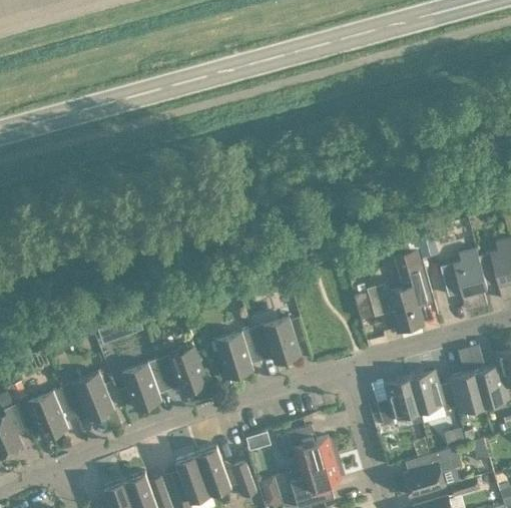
[(476,257),(484,286),(496,283),(501,301),(510,298),(510,238),(494,243),(496,251),(476,257)]
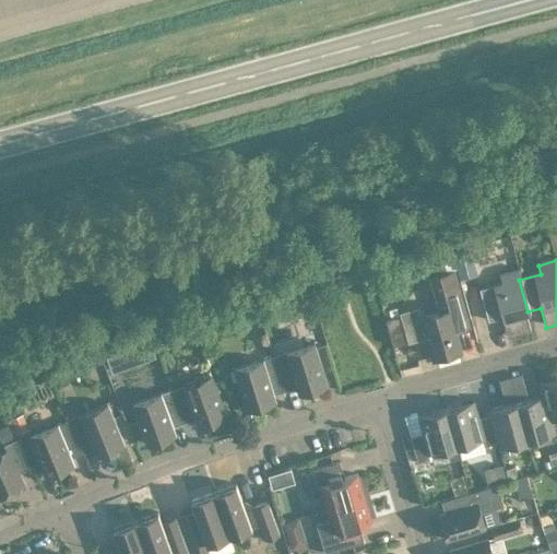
[(529,316),(528,311),(519,280),(517,271),(498,277),(501,285),(478,291),(487,323),(500,319),(506,339),(530,332),(524,317),(529,316)]
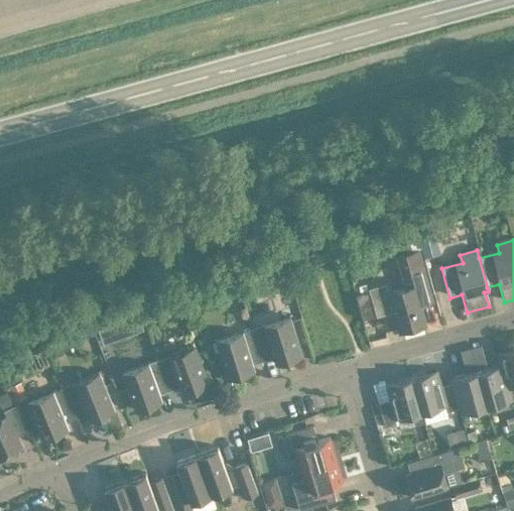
[(423,325),(416,298),(428,295),(417,252),(396,258),(404,289),(388,293),(398,332),(423,325)]
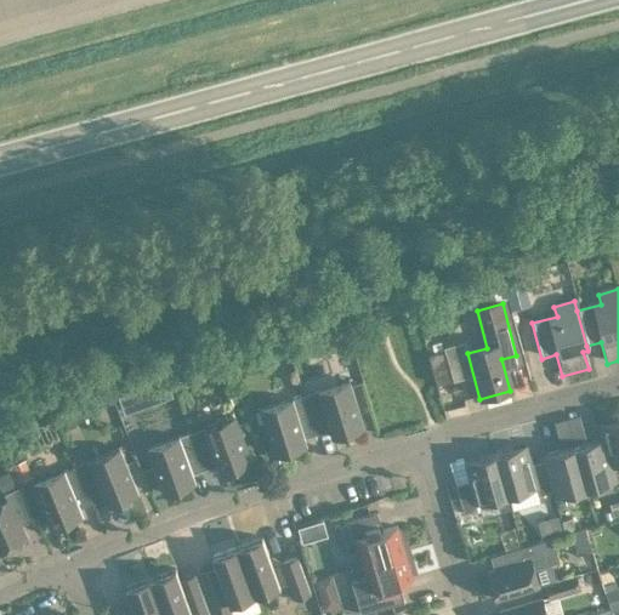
[(427,357),(427,359),(435,387),(452,382),(444,353),(427,357)]
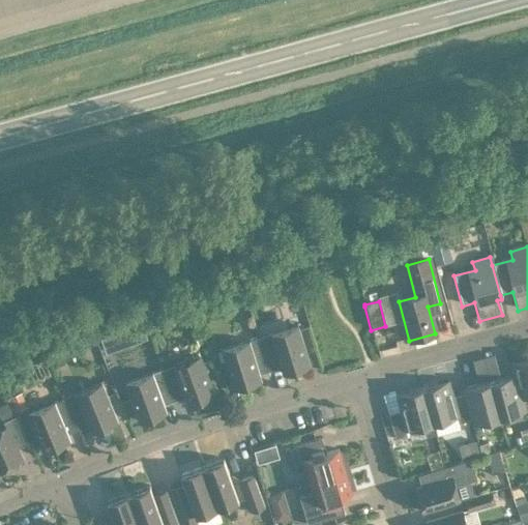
[(259,340),(268,372),(280,369),(282,376),(309,368),(296,328),(259,340)]
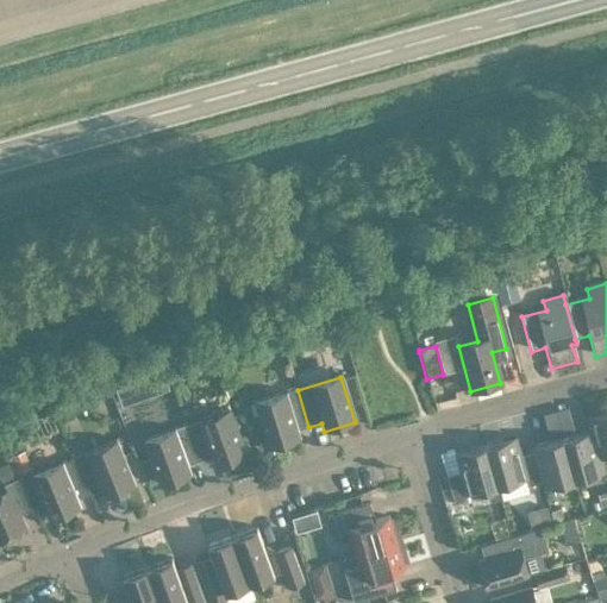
[(125,388),(131,403),(146,399),(141,382),(125,388)]
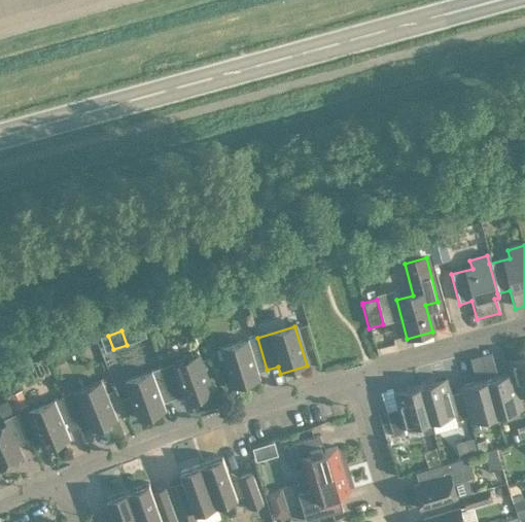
[(105,352),(113,349),(108,336),(100,339),(105,352)]
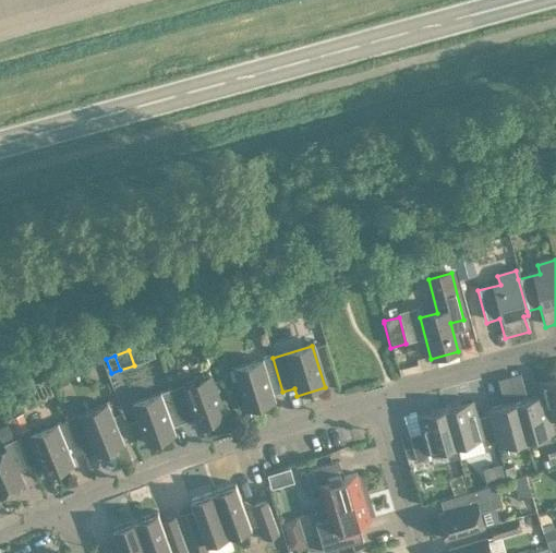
[(270,396),(282,392),(273,358),(232,370),(245,411),(273,403),(270,396)]
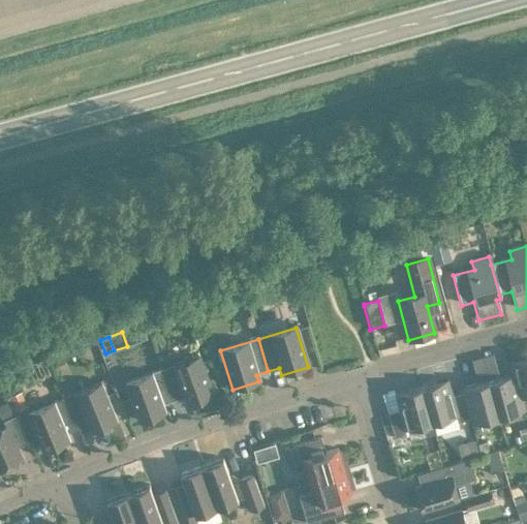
[(198,357),(161,371),(173,402),(184,398),(187,405),(212,396),(198,357)]
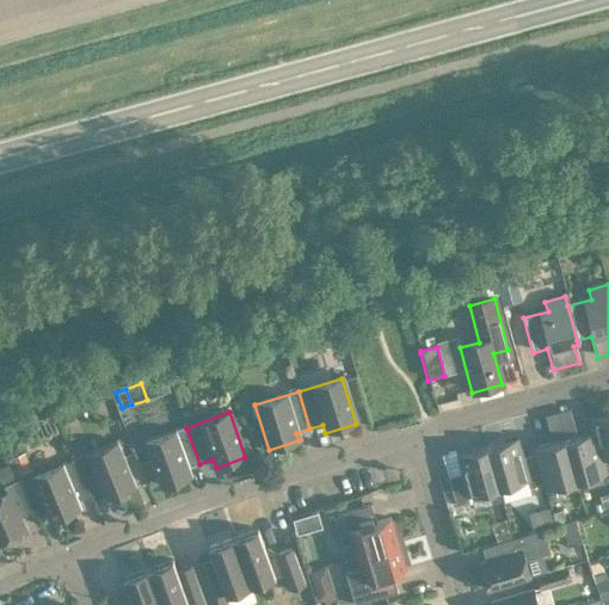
[(601,462),(602,462),(608,460),(608,415),(589,421),(592,434),(594,434),(601,462)]
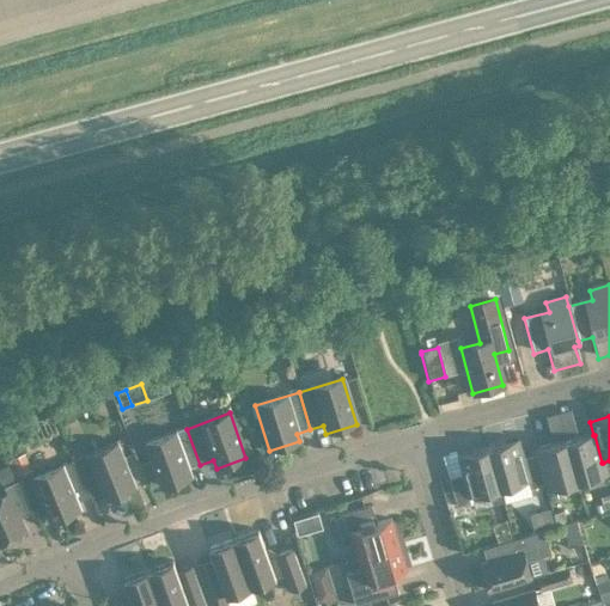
[(187,470),(200,465),(187,429),(144,445),(160,489),(190,478),(187,470)]
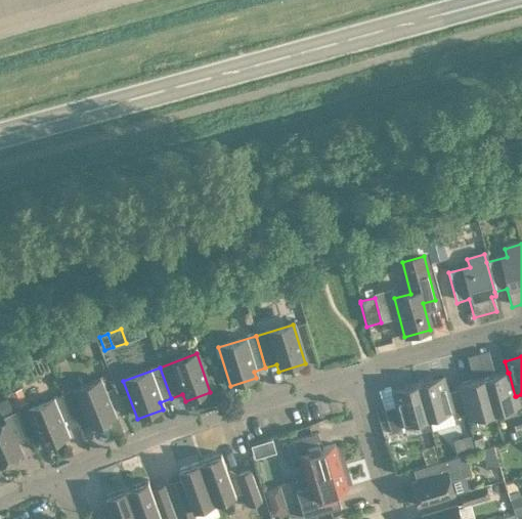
[(509,373),(508,373),(483,380),(493,416),(519,408),(516,396),(515,396),(509,373)]
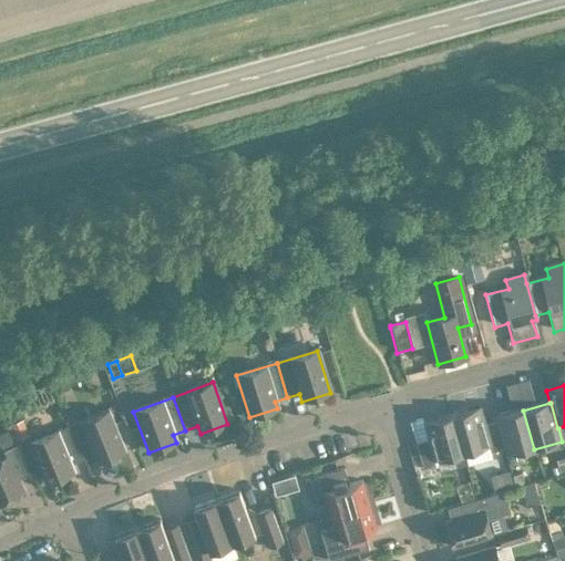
[(491,453),(504,448),(497,423),(484,426),(479,408),(451,416),(462,455),(490,447),(491,453)]
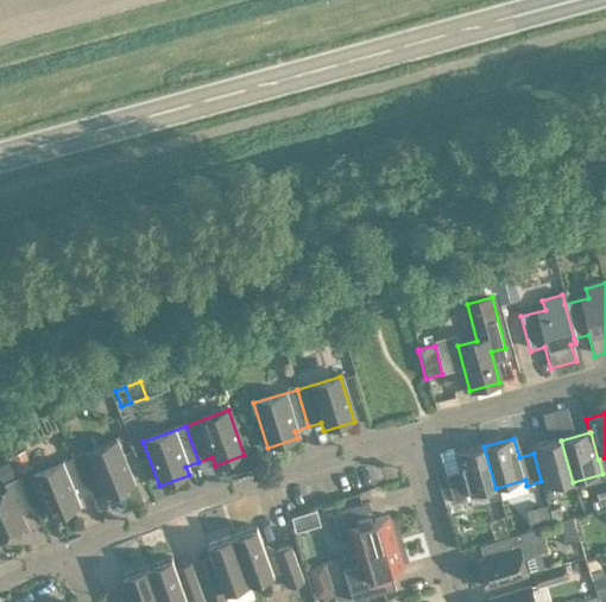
[(534,454),(541,481),(543,489),(573,482),(561,441),(532,449),(534,454)]
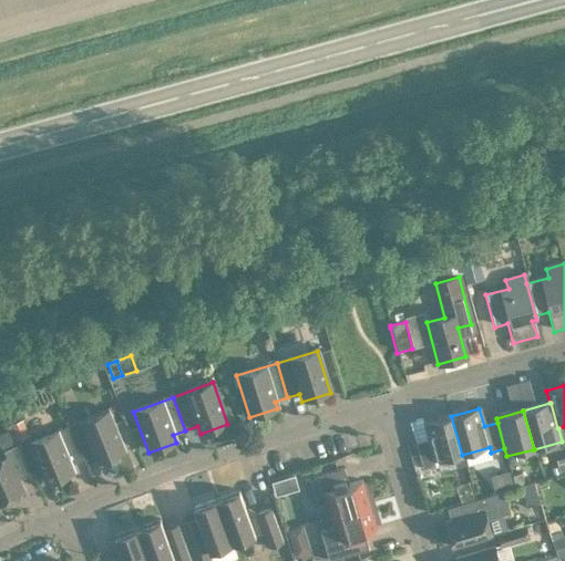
[(68,427),(82,461),(94,456),(96,464),(124,452),(108,412),(68,427)]
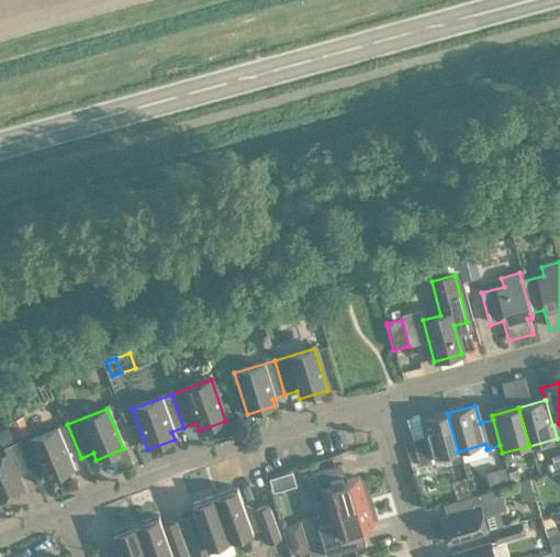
[(458,452),(447,413),(420,421),(424,438),(411,442),(418,468),(432,464),(430,459),(458,452)]
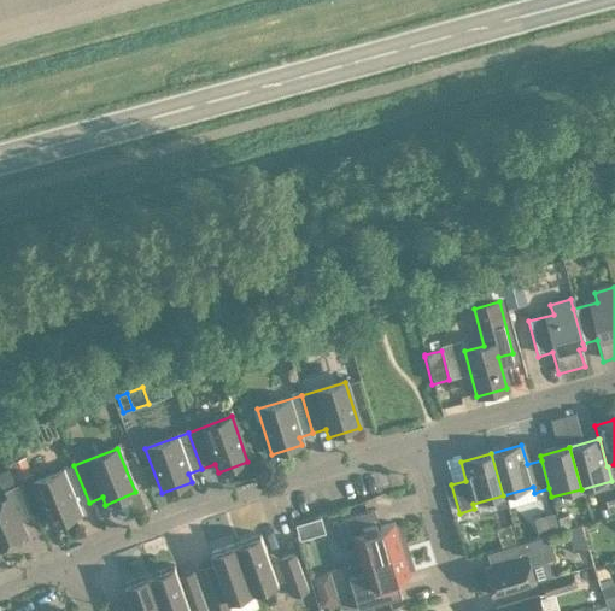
[(89,503),(74,465),(31,483),(50,528),(80,516),(76,507),(89,503)]
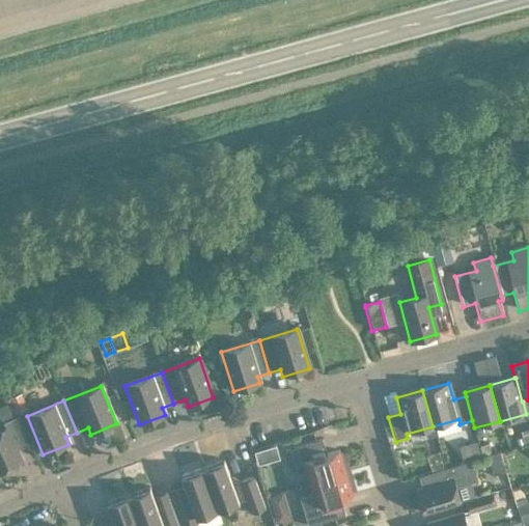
[(0,473),(21,464),(16,452),(27,446),(15,419),(2,425),(4,430),(0,431),(0,473)]
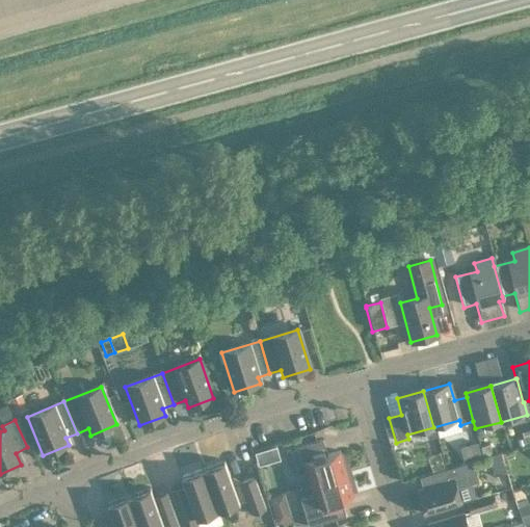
[(322,442),(285,453),(292,478),(306,474),(310,486),(345,476),(339,453),(326,457),(322,442)]
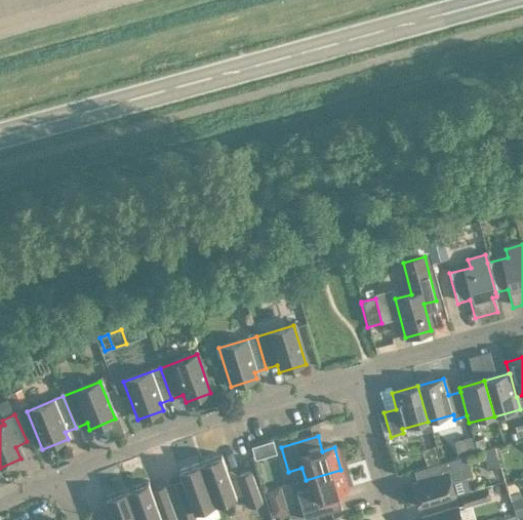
[(484,451),(482,441),(474,443),(476,452),(484,451)]
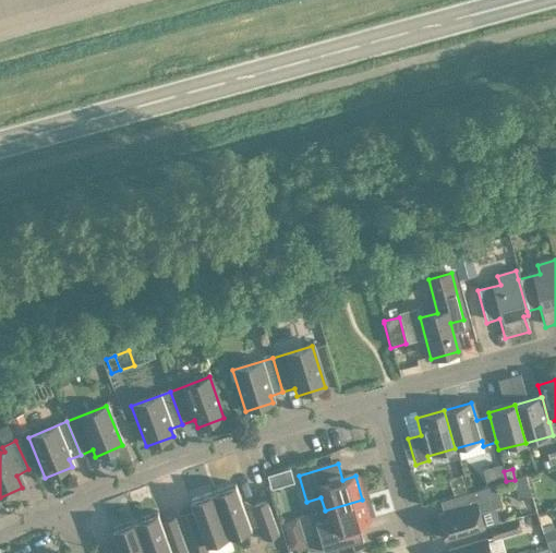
[(512,481),(516,490),(527,485),(524,478),(512,481)]
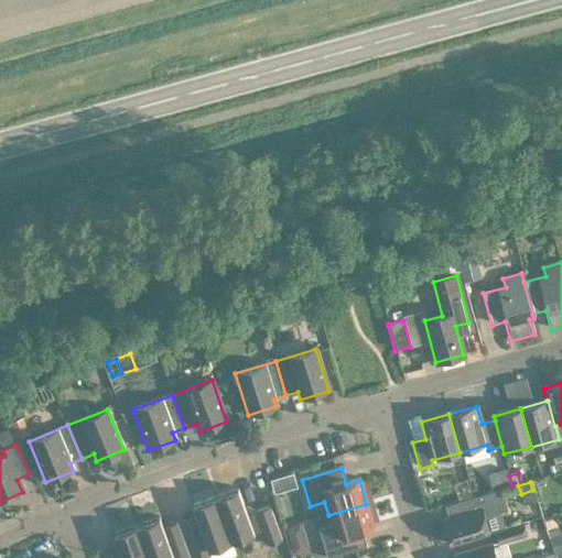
[(214,499),(229,543),(261,532),(267,546),(281,542),(269,509),(246,516),(237,490),(214,499)]
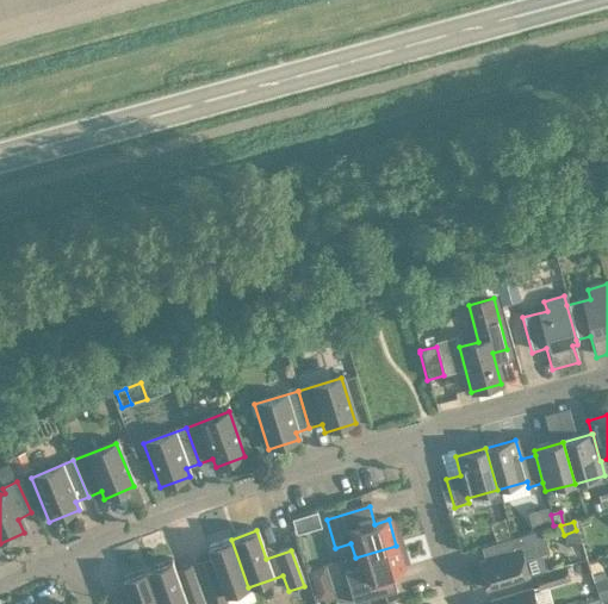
[(547,554),(540,533),(478,549),(483,564),(477,565),(485,591),(528,578),(523,561),(547,554)]
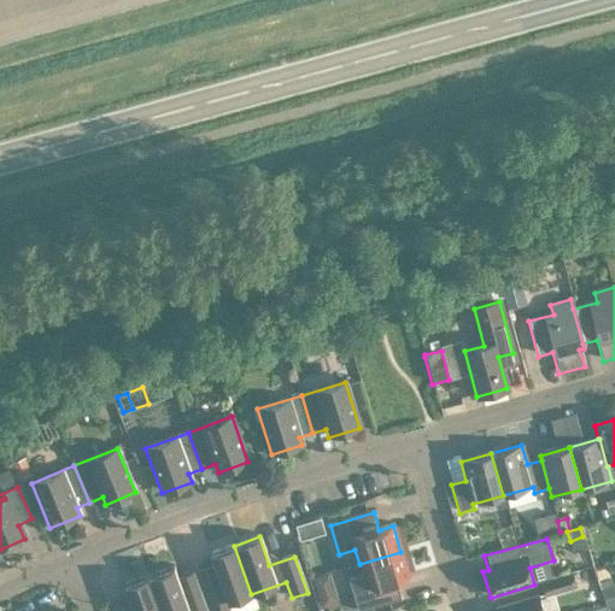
[(251,594),(234,546),(209,556),(220,585),(203,591),(210,610),(229,610),(227,604),(251,594)]
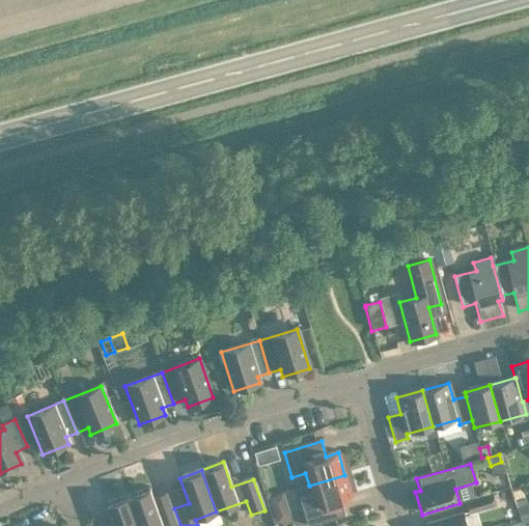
[(312,496),(299,500),(306,525),(318,525),(344,518),(343,516),(341,517),(336,502),(352,497),(344,475),(309,486),(312,496)]
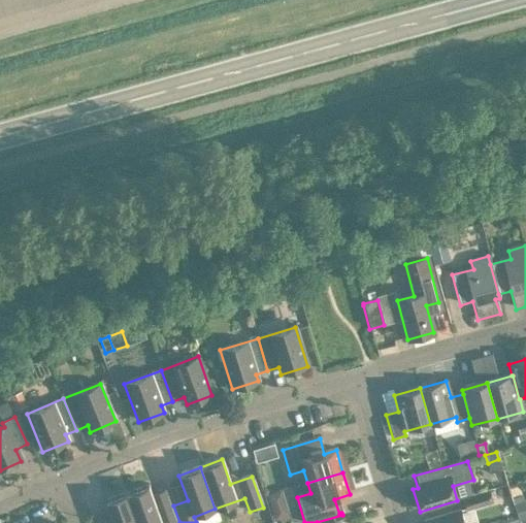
[(126,494),(136,522),(176,522),(170,505),(157,511),(148,486),(126,494)]
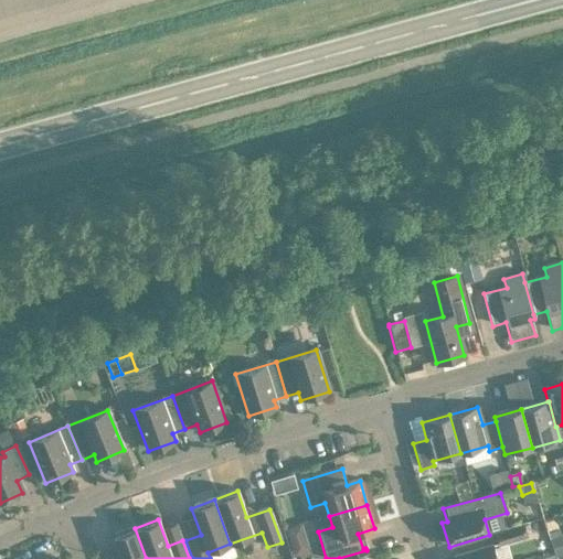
[(523,525),(494,534),(497,547),(527,538),(523,525)]
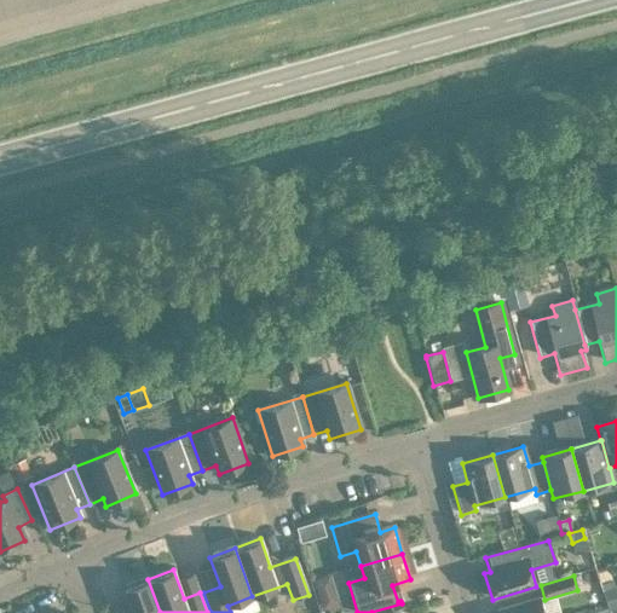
[(160,612),(148,579),(124,589),(130,606),(116,611),(116,612),(160,612)]
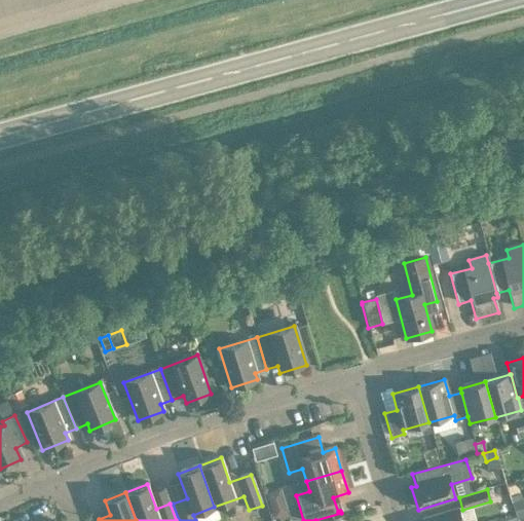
[(461,520),(458,510),(424,520),(461,520)]
